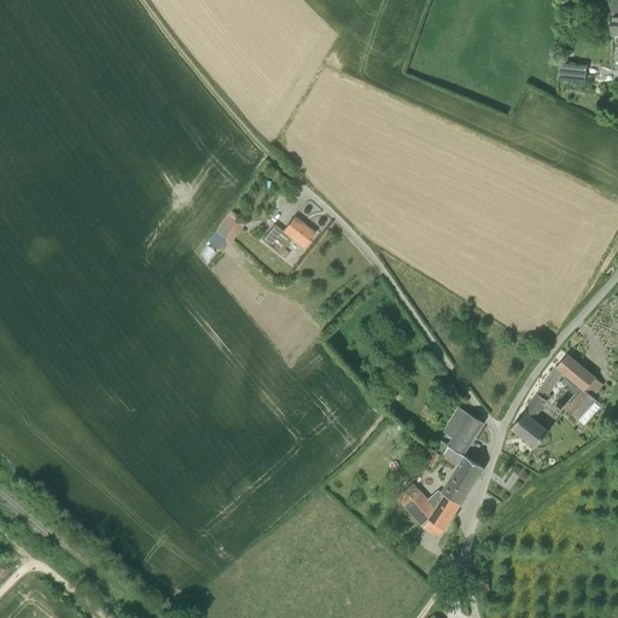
[(560,63),(558,80),(587,83),(588,65),(560,63)]
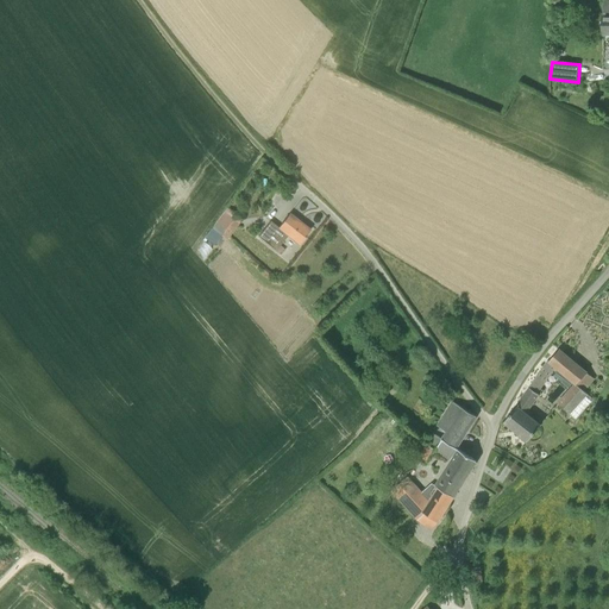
[(212,228),(221,234),(232,219),(223,213),(212,228)]
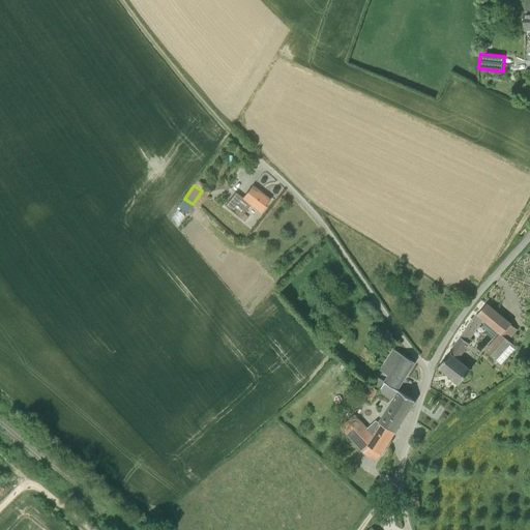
[(270,200),(252,185),(242,198),(235,193),(231,199),(225,206),(240,217),(251,204),(261,212),(270,200)]
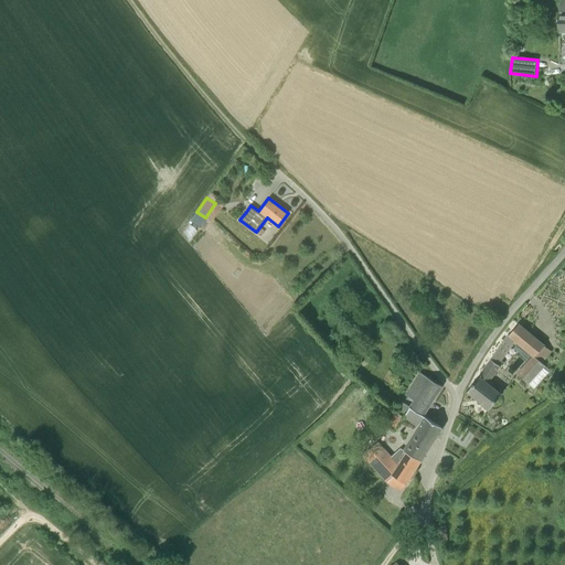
[(534,388),(551,371),(542,363),(552,351),(544,345),(545,345),(519,323),(468,391),(489,408),(502,393),(489,383),(500,366),(499,365),(515,341),(532,355),(516,372),(534,388)]
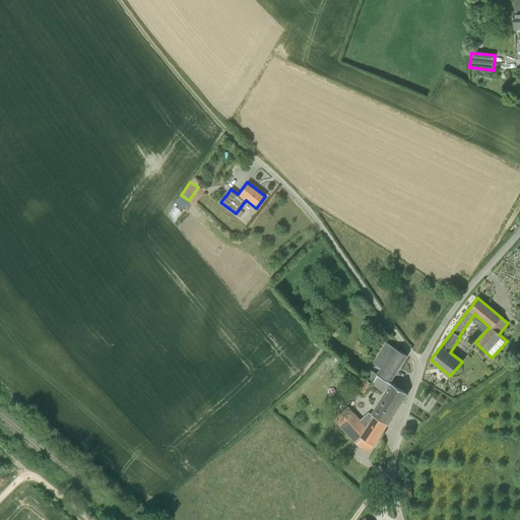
[(378,375),(390,382),(407,354),(387,342),(374,364),(381,368),(378,375)]
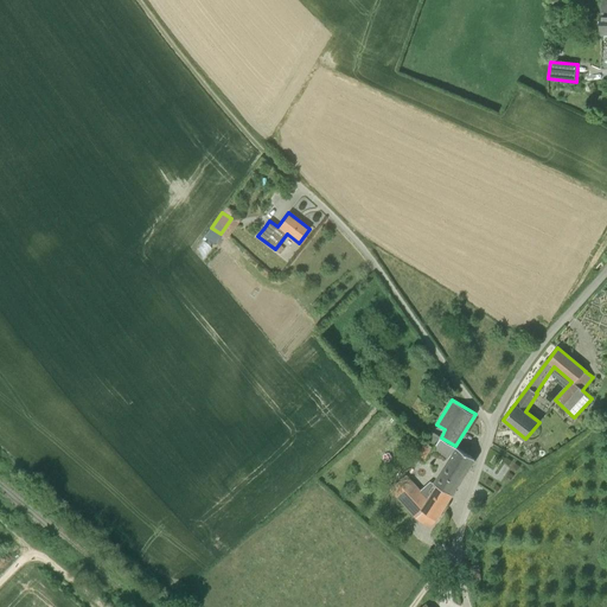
[(427,461),(434,449),(425,442),(416,454),(427,461)]
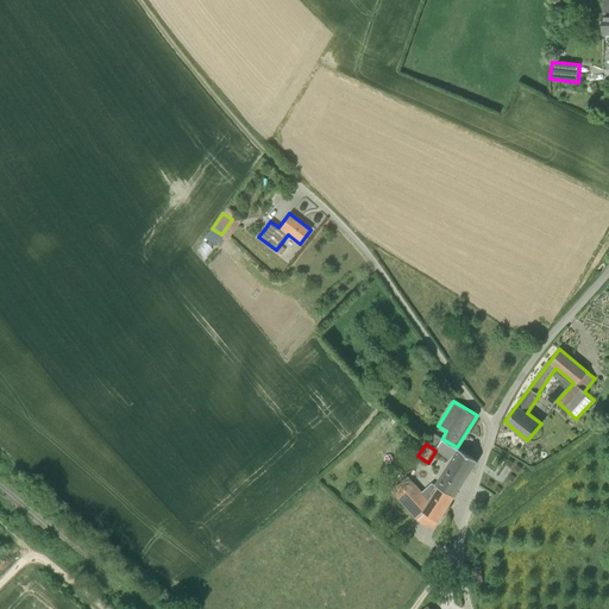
[(454,496),(469,472),(450,460),(435,484),(454,496)]
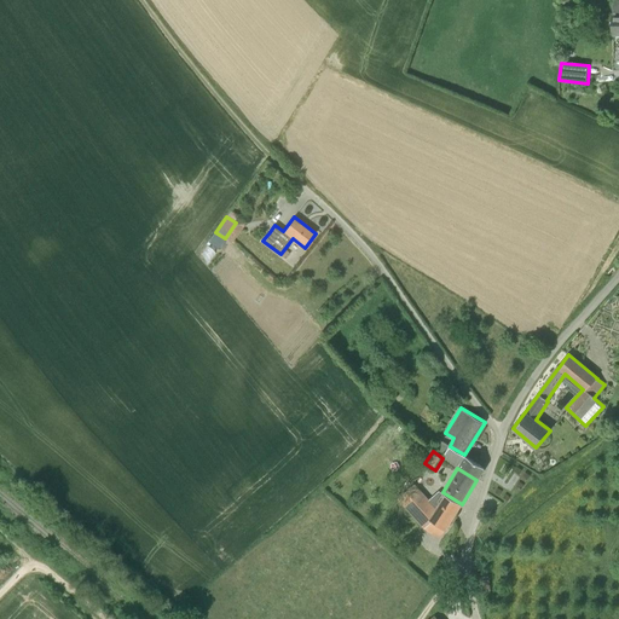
[(432,522),(445,530),(462,504),(443,492),(440,490),(429,501),(415,484),(398,498),(424,528),(432,522)]
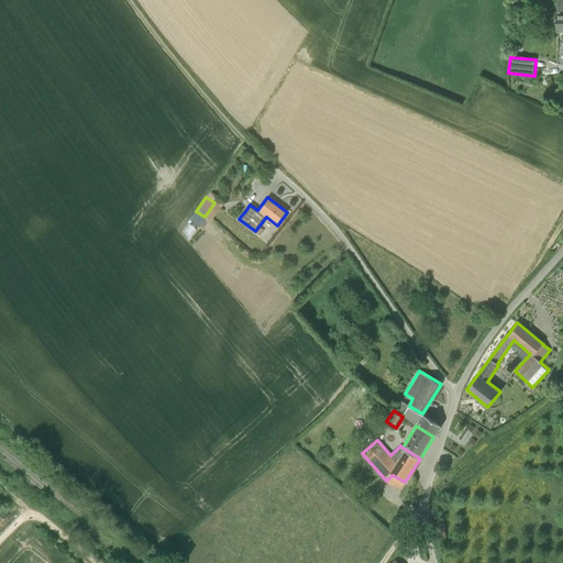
All buildings are outlined.
